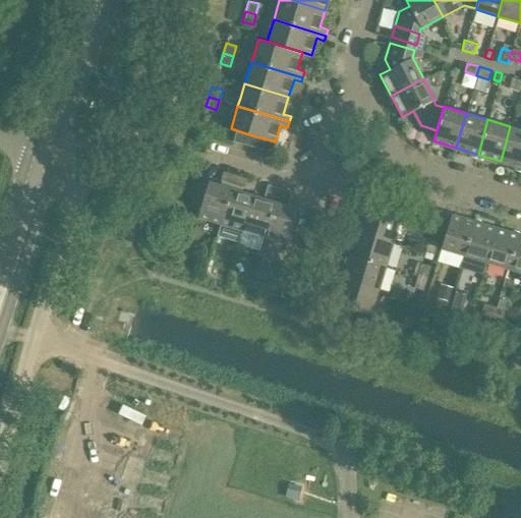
[(520,167),(520,129),(510,126),(501,161),(520,167)]
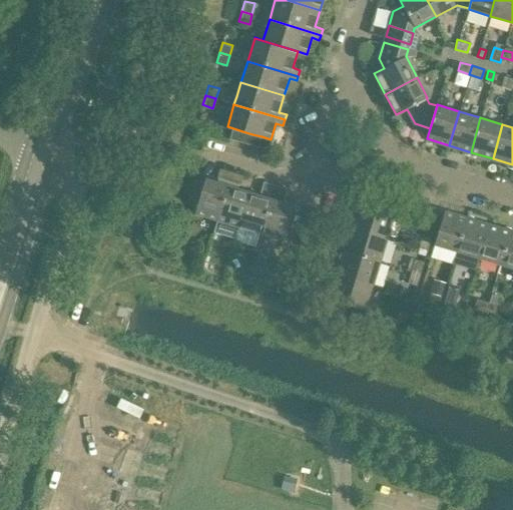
[(242,131),(233,128),(230,137),(239,140),(242,131)]
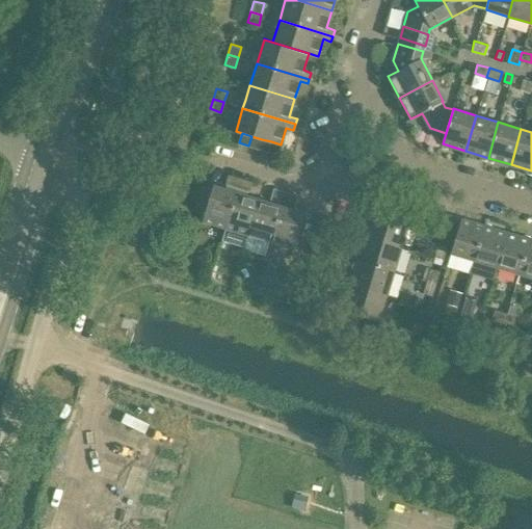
[(262,139),(251,136),(248,146),(259,149),(262,139)]
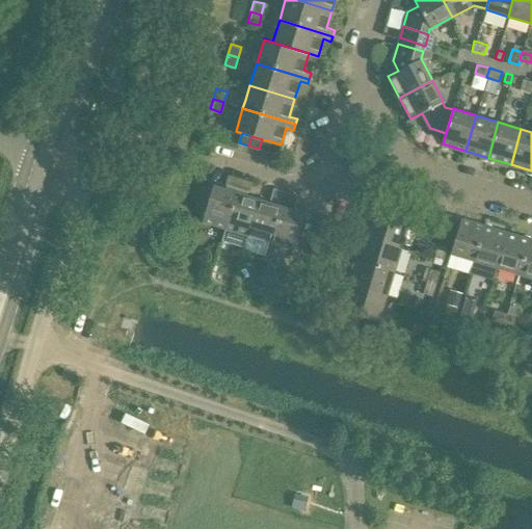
[(271,141),(262,139),(259,149),(268,152),(271,141)]
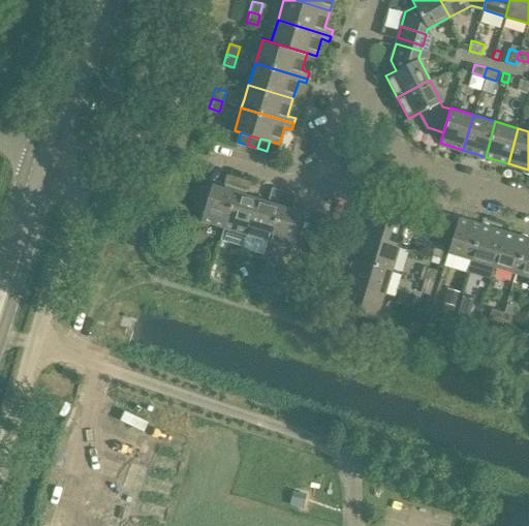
[(270,141),(267,151),(276,154),(279,144),(270,141)]
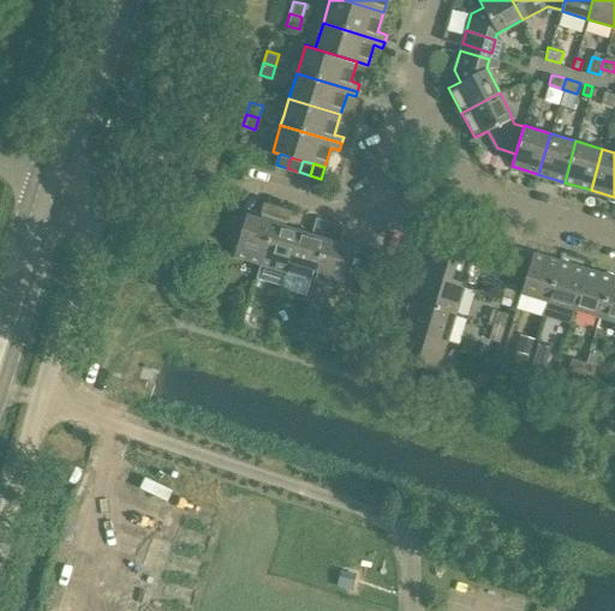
[(278,216),(281,207),(266,202),(263,211),(278,216)]
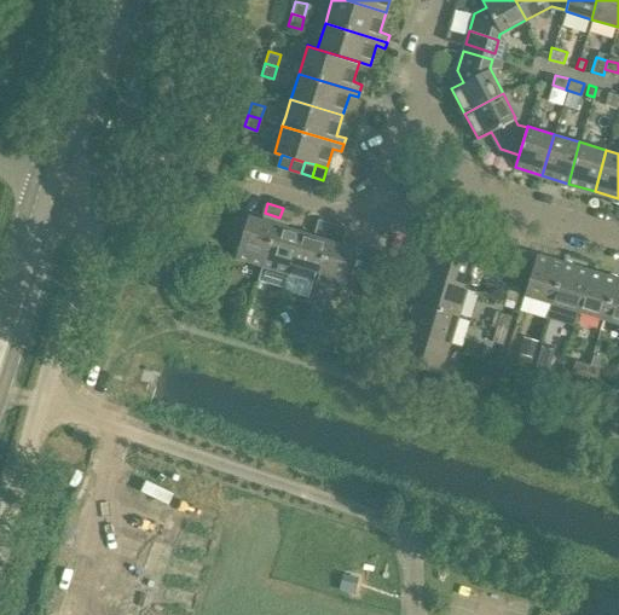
[(291,221),(295,212),(283,208),(279,218),(291,221)]
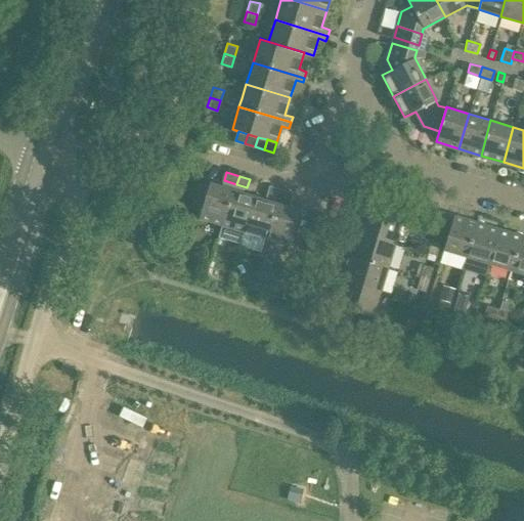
[(224,225),(235,189),(210,182),(200,217),(224,225)]
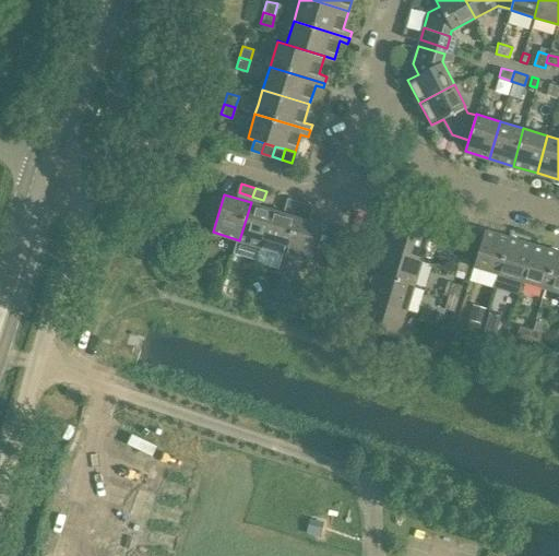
[(299,211),(301,202),(287,198),(285,206),(299,211)]
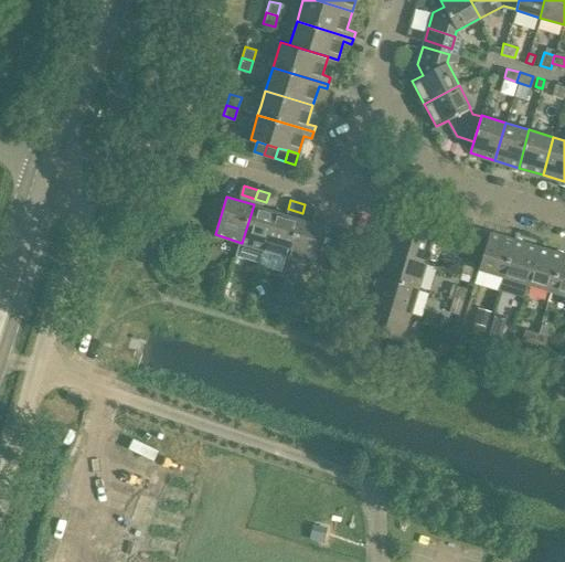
[(264,248),(275,211),(254,204),(242,243),(264,248)]
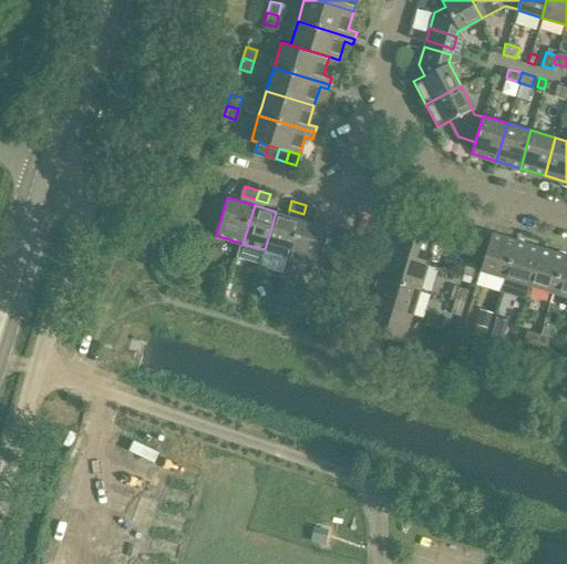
[(315,217),(318,208),(306,205),(303,214),(315,217)]
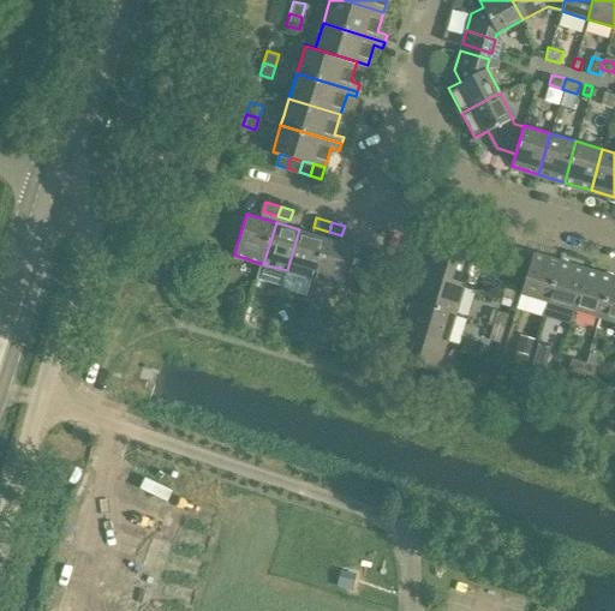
[(314,279),(323,252),(327,238),(299,229),(287,270),(314,279)]
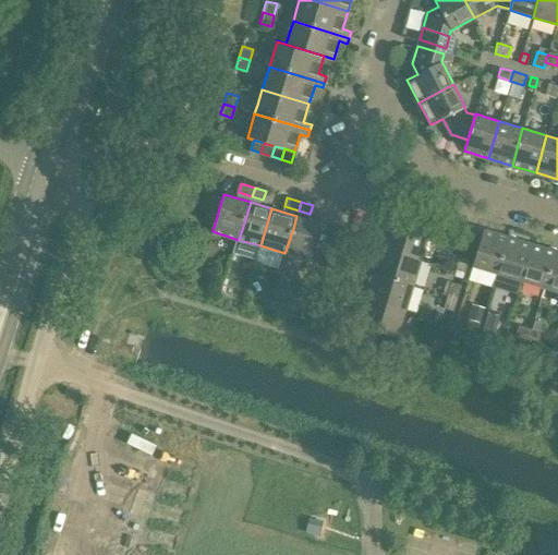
[(308,261),(319,224),(296,216),(293,229),(284,253),(308,261)]
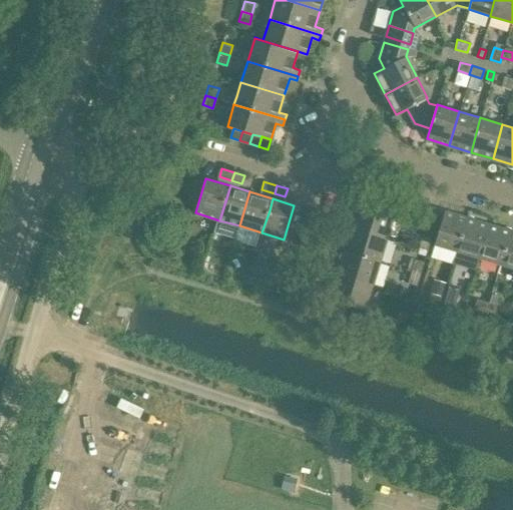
[(388,236),(395,212),(359,201),(352,226),(388,236)]
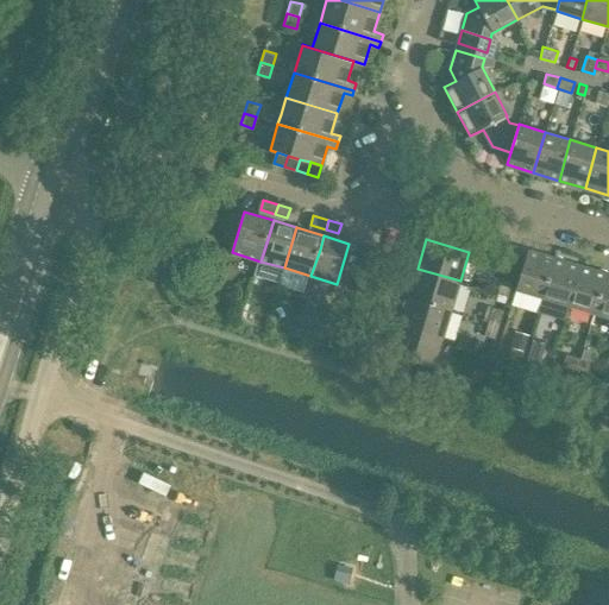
[(542,297),(554,257),(529,249),(516,289),(542,297)]
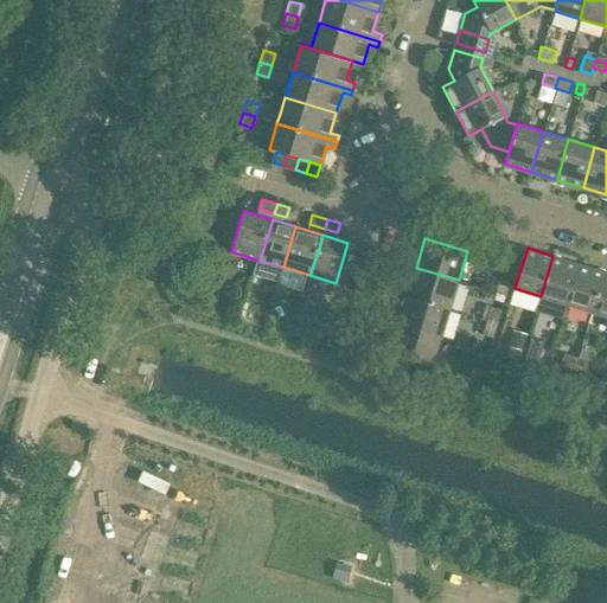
[(567,303),(580,264),(553,256),(541,296),(567,303)]
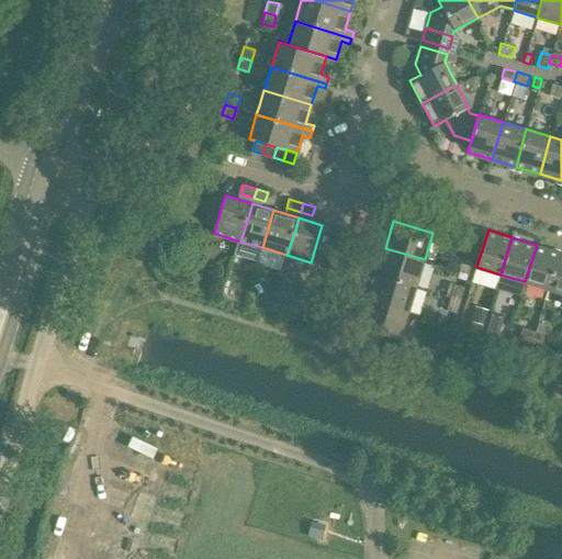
[(549,289),(561,252),(537,245),(525,281),(549,289)]
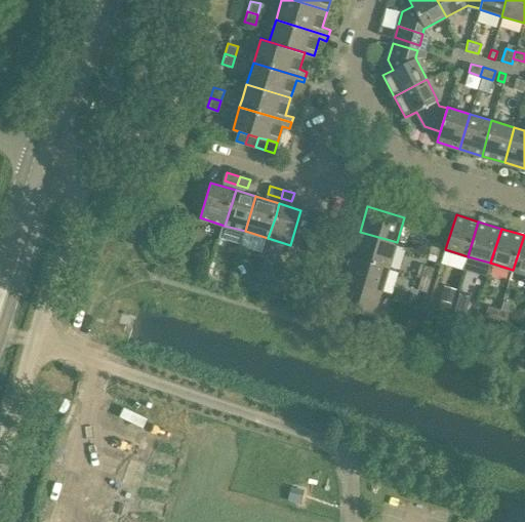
[(390,267),(397,242),(360,232),(353,256),(390,267)]
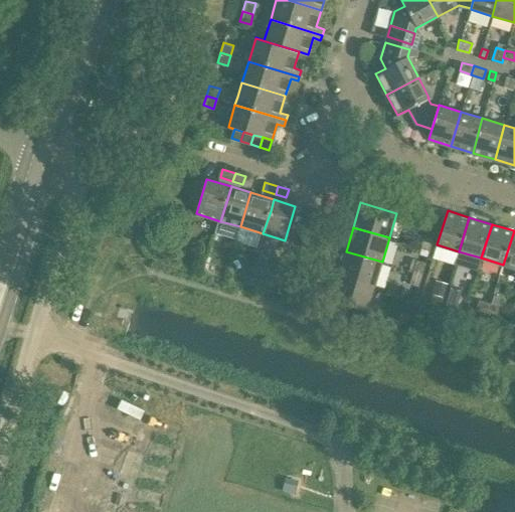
[(514,268),(514,230),(503,265),(514,268)]
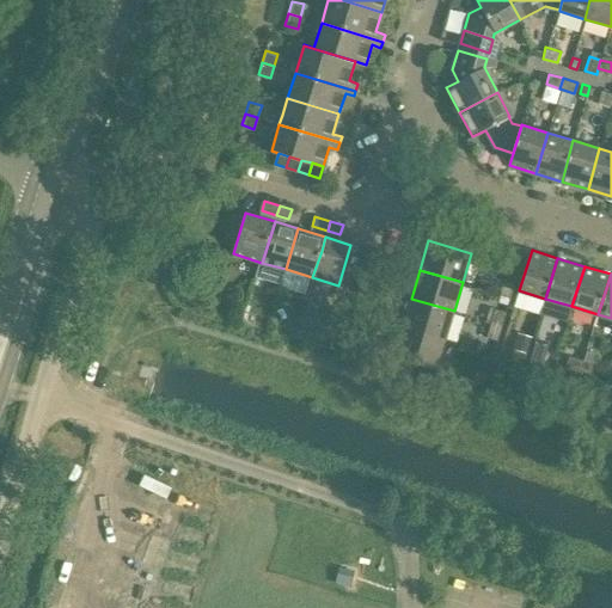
[(510,298),(515,283),(506,280),(501,294),(510,298)]
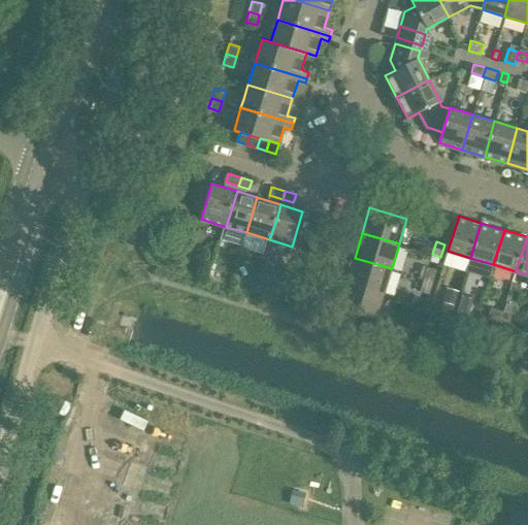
[(385,293),(392,268),(355,258),(348,283),(385,293)]
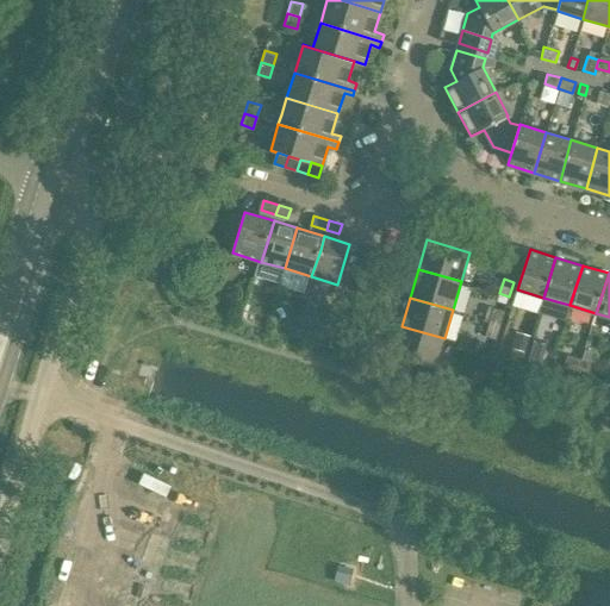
[(499,324),(504,310),(493,306),(489,320),(499,324)]
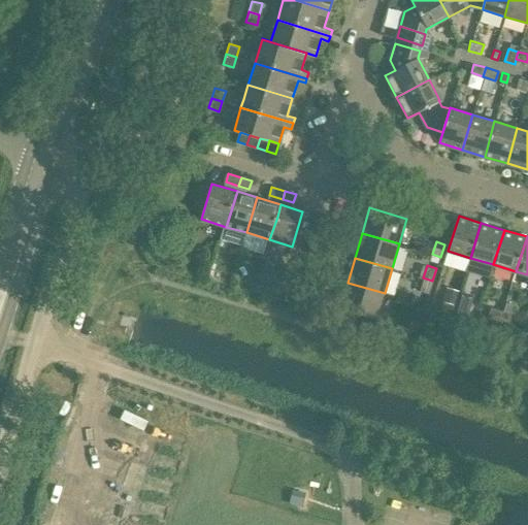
[(429,293),(432,281),(423,277),(419,290),(429,293)]
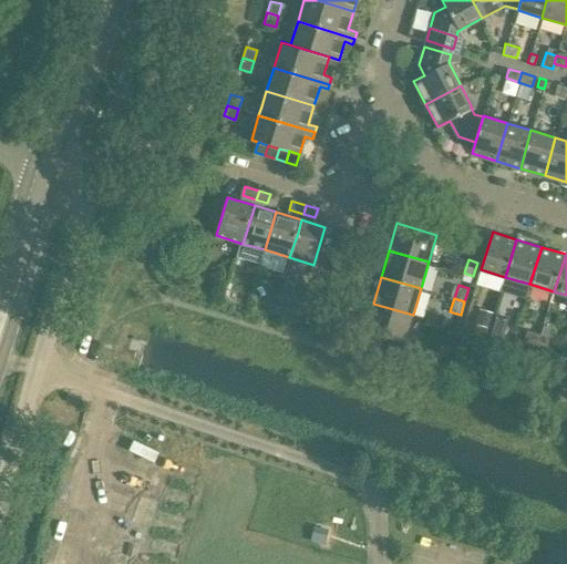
[(404,342),(413,315),(373,304),(364,330),(404,342)]
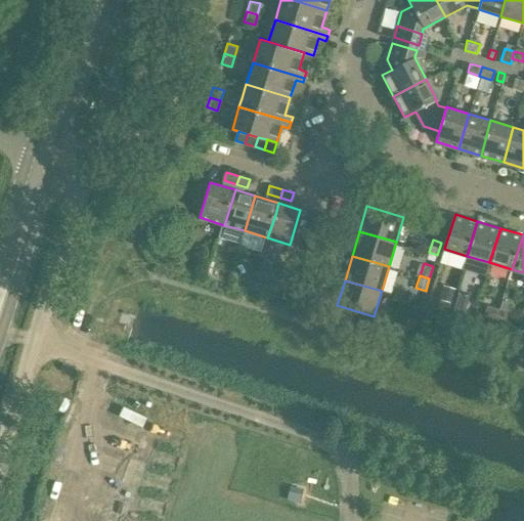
[(444,285),(440,298),(452,302),(456,289),(444,285)]
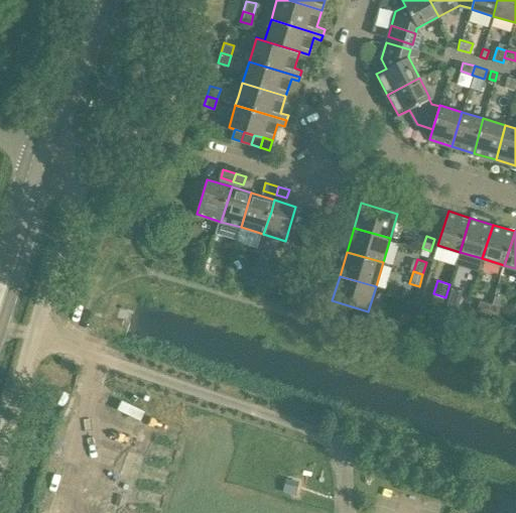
[(445,297),(443,306),(455,309),(462,288),(449,284),(445,297)]
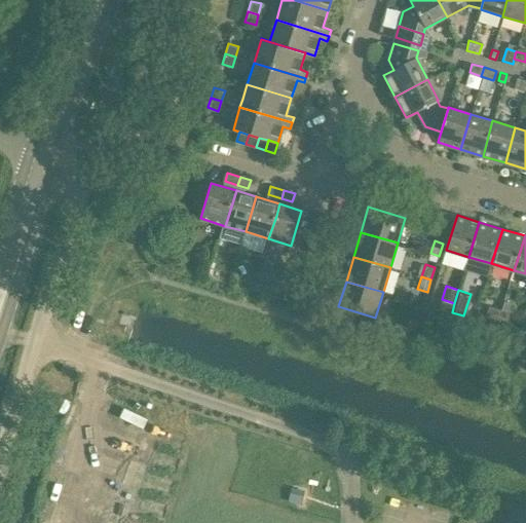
[(452,312),(454,303),(442,299),(439,308),(452,312)]
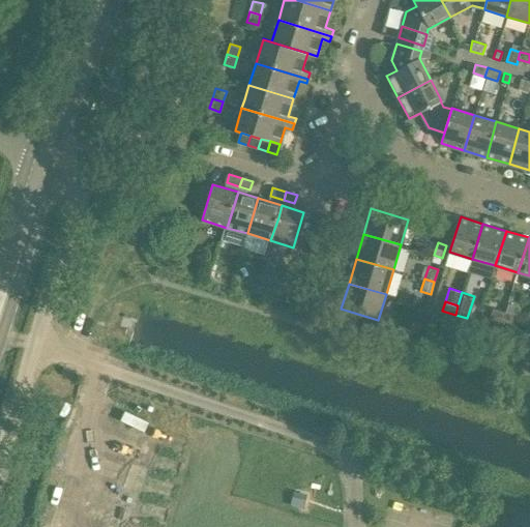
[(503,320),(508,302),(507,302),(505,311),(493,306),(490,316),(503,320)]
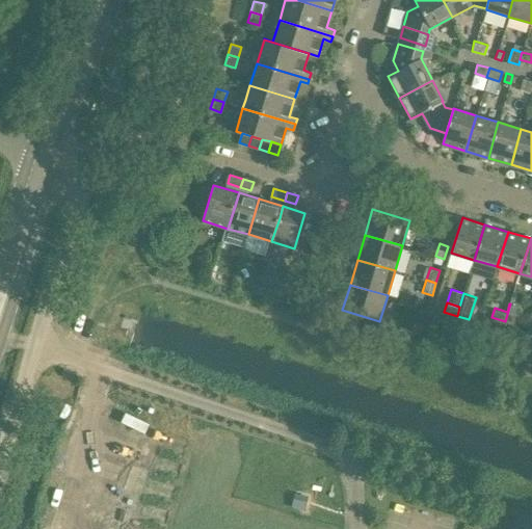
[(516,324),(519,316),(517,315),(521,307),(510,303),(505,321),(516,324)]
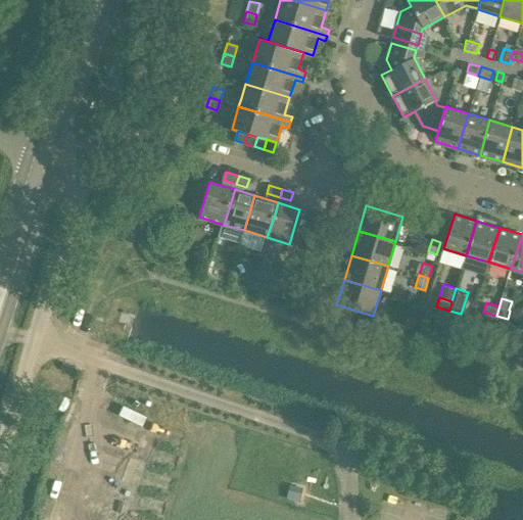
[(414,328),(418,316),(408,313),(403,325),(414,328)]
